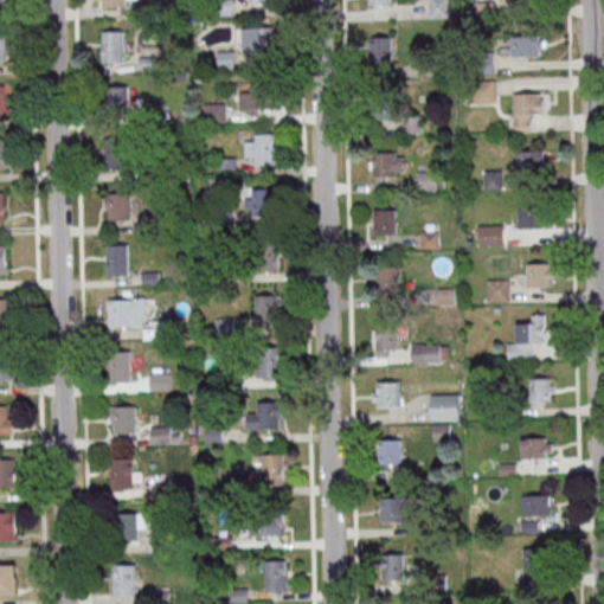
[(428,0),(428,19),(448,19),(448,0),(428,0)]
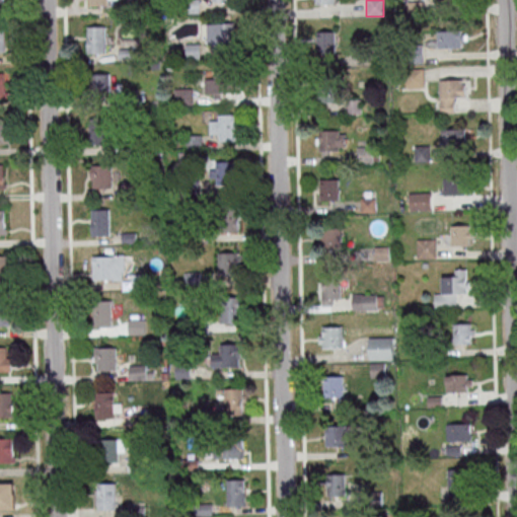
[(211,25),(229,25),(229,52),(211,52),(211,25)]
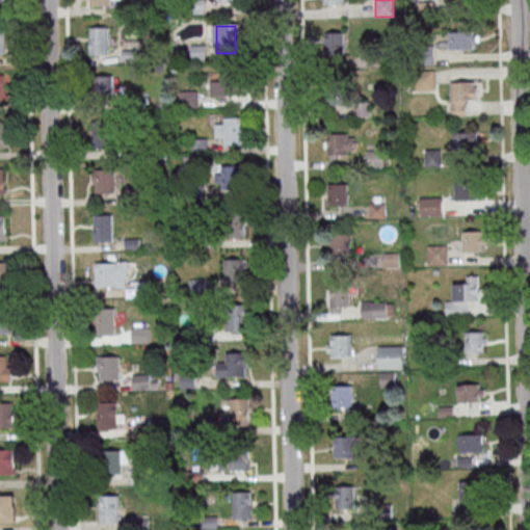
[(108,28),(88,28),(88,56),(108,56),(108,28)]
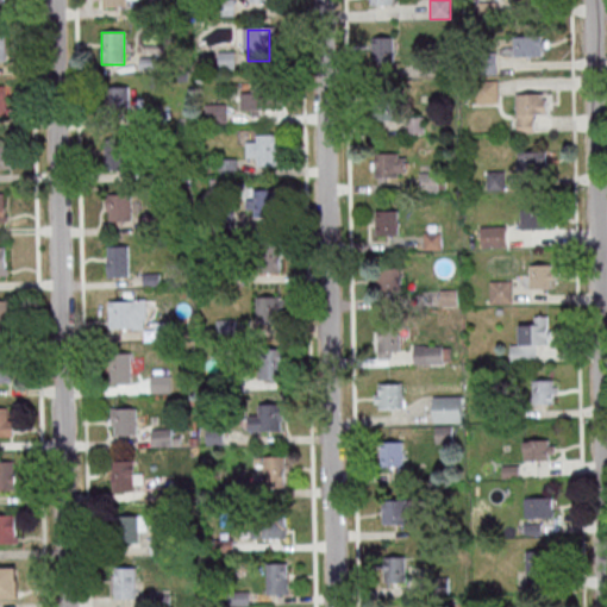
[(544,37),(512,37),(512,58),(544,58),(544,37)]
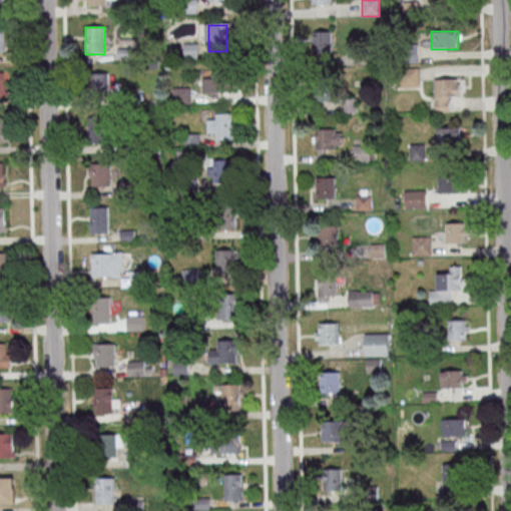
[(309,33),(327,33),(328,53),(310,54),(309,33)]
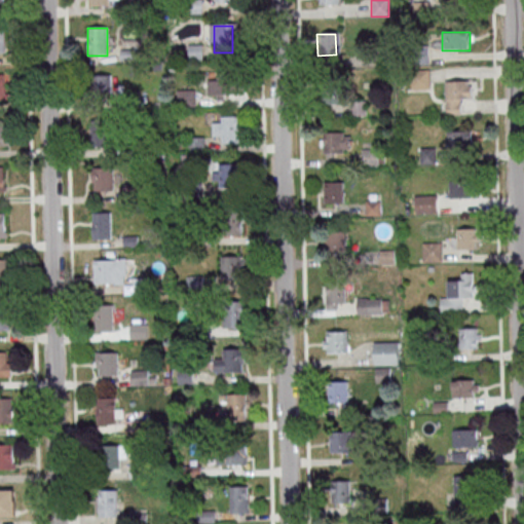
[(187,60),(201,60),(201,46),(187,46),(187,60)]
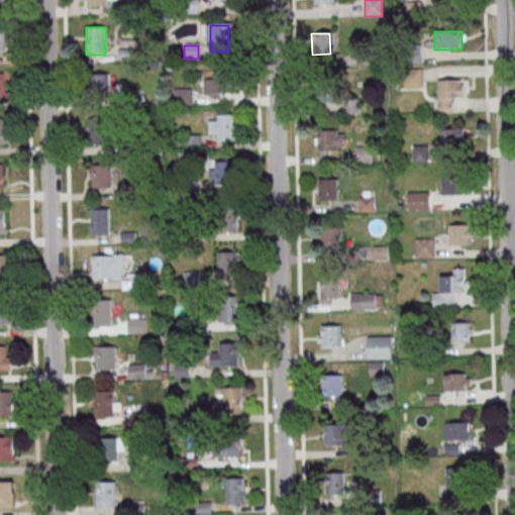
[(420,88),(420,70),(403,70),(403,88),(420,88)]
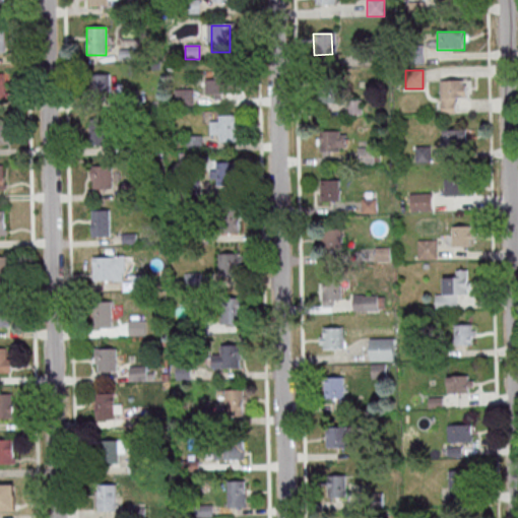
[(210,72),(229,72),(230,98),(211,99),(210,72)]
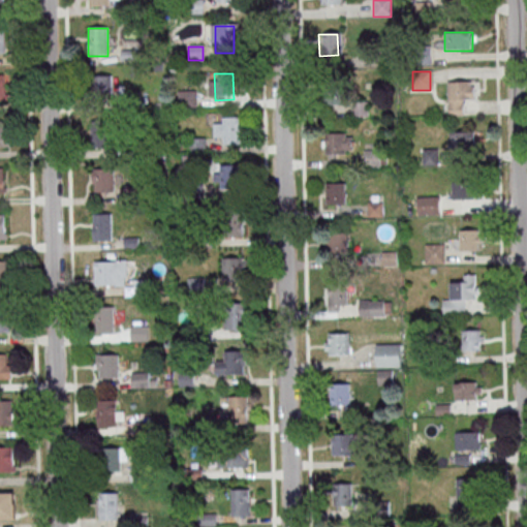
[(91,76),(91,100),(111,100),(111,76),(91,76)]
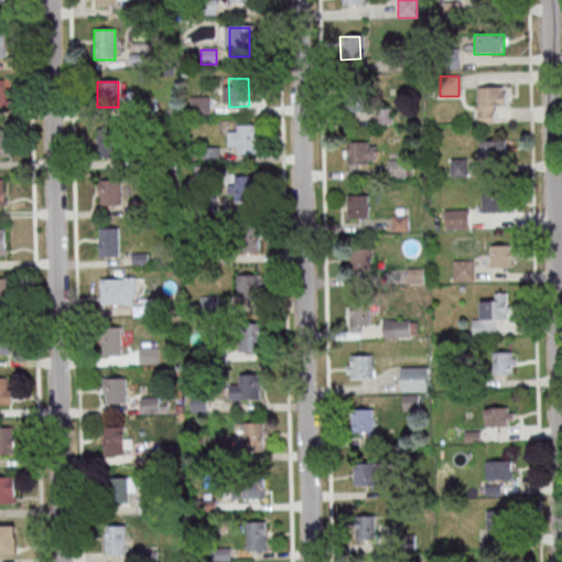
[(476,123),(494,123),(494,111),(504,111),(504,88),(476,88),(476,123)]
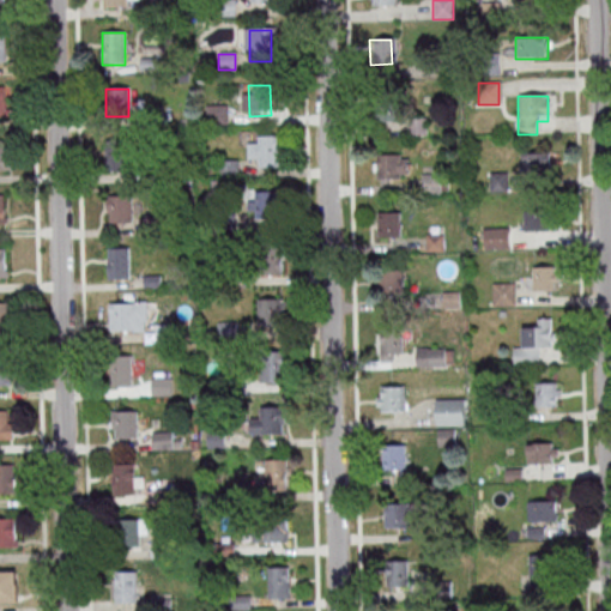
[(370,98),(392,98),(393,122),(371,123),(370,98)]
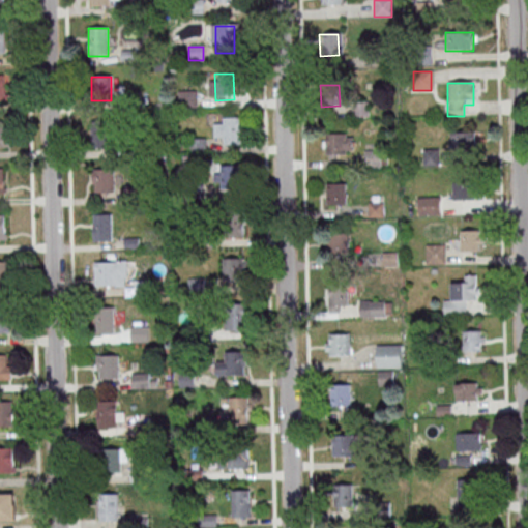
[(197,91),(177,91),(177,109),(197,109),(197,91)]
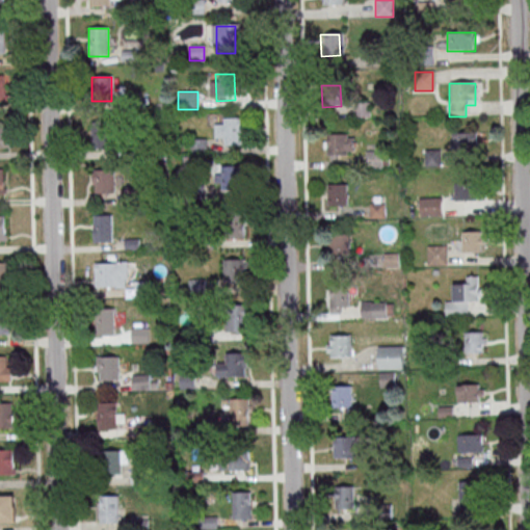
[(369,104),(356,104),(356,116),(369,116),(369,104)]
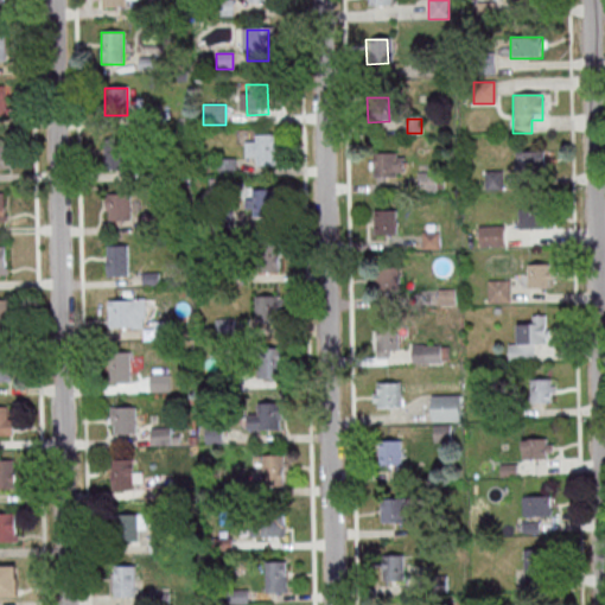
[(250,137),(272,135),(273,166),(252,166),(250,137)]
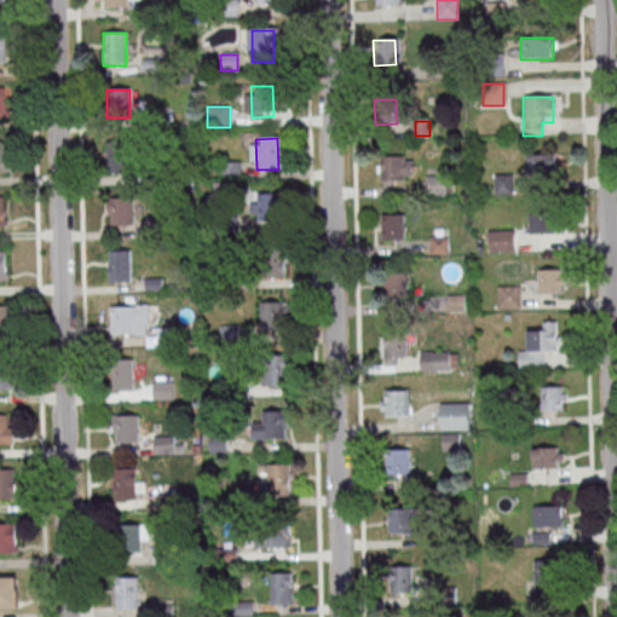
[(0,172),(11,172),(11,149),(0,149),(0,172)]
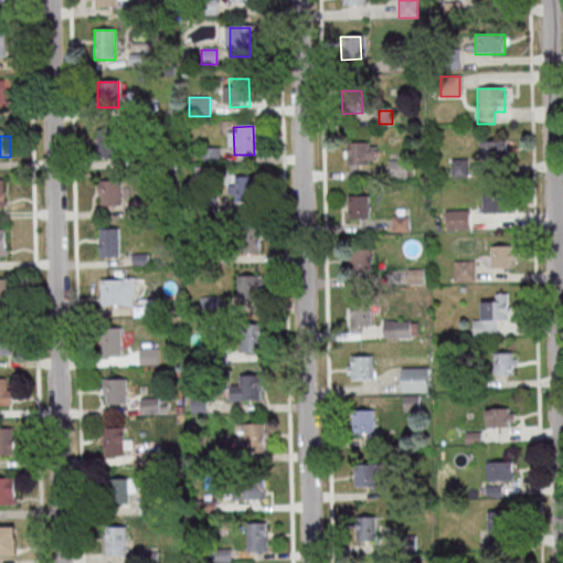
[(96,136),(96,159),(117,159),(117,136),(96,136)]
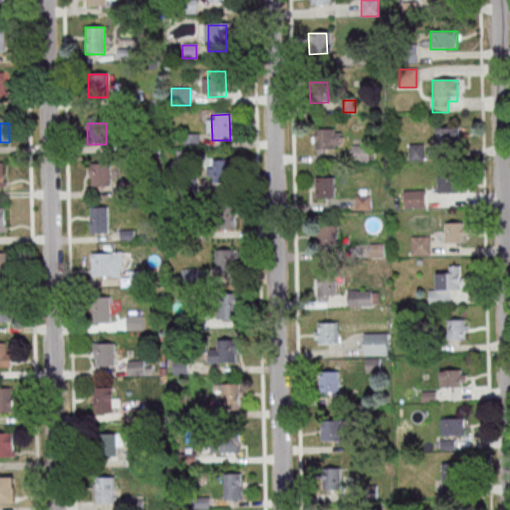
[(458,129),(435,129),(435,147),(458,147),(458,129)]
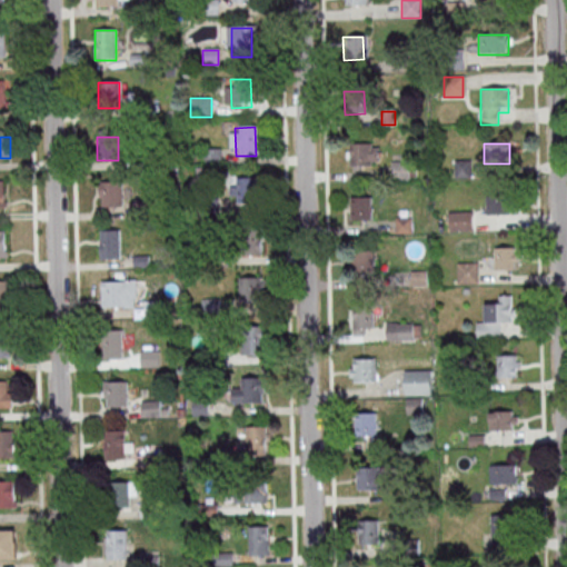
[(346,145),(366,145),(367,168),(347,168),(346,145)]
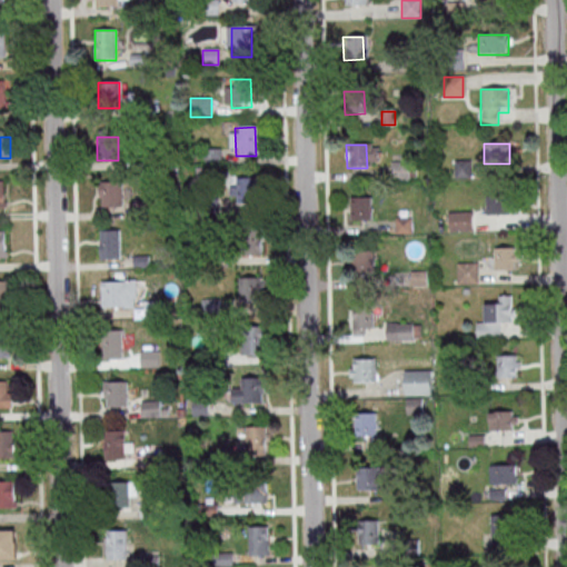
[(200,150),(200,166),(220,166),(220,150),(200,150)]
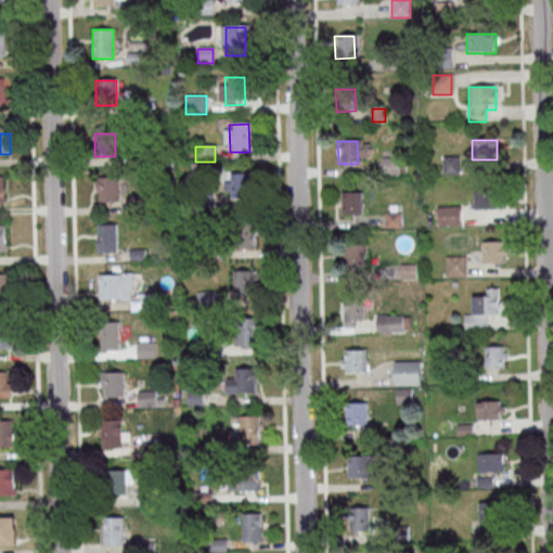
[(458,174),(458,158),(442,158),(442,174),(458,174)]
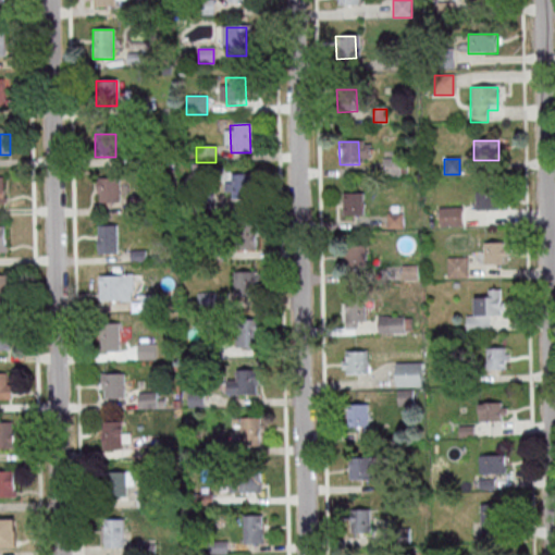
[(383,176),(405,176),(405,160),(383,160),(383,176)]
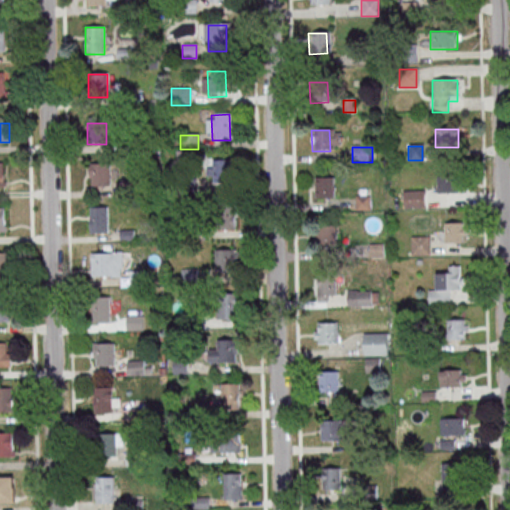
[(232,183),(232,161),(213,161),(213,183),(232,183)]
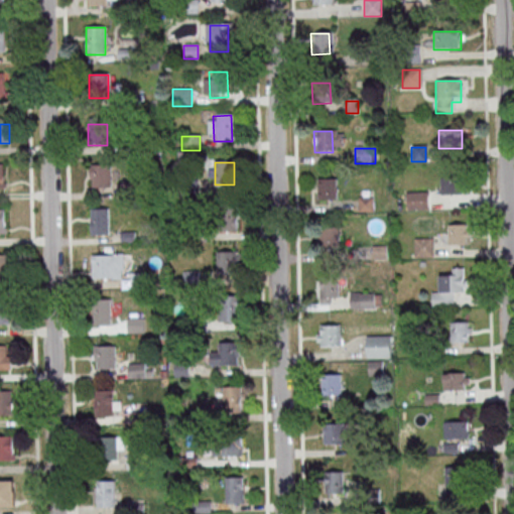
[(111,165),(90,165),(90,188),(111,188),(111,165)]
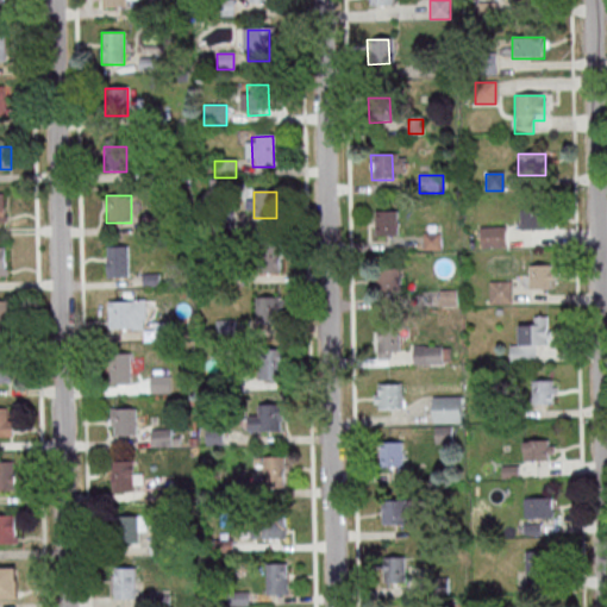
[(373,212),(394,211),(395,236),(374,236),(373,212)]
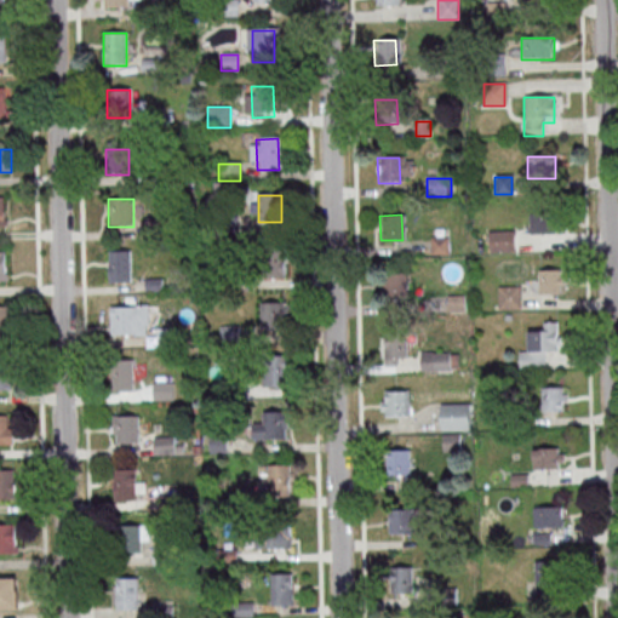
[(528,215),(528,235),(554,235),(554,215),(528,215)]
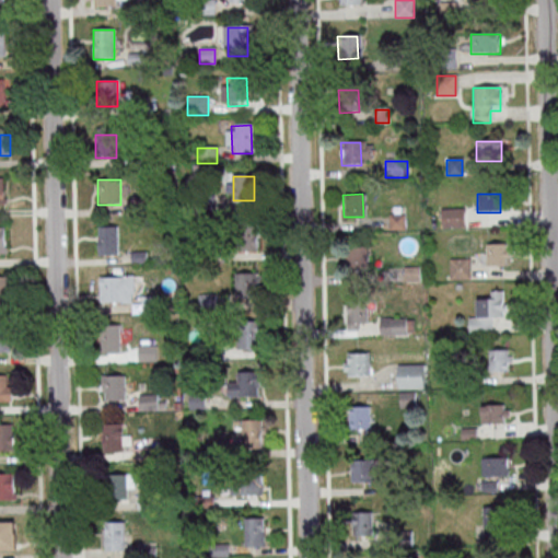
[(463,229),(463,209),(440,209),(440,229),(463,229)]
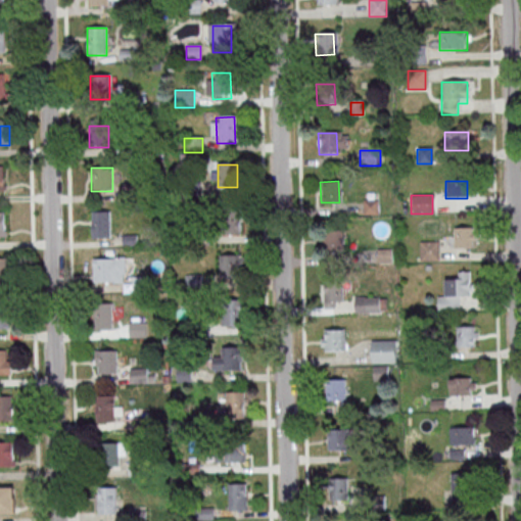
[(362,216),(377,215),(377,200),(362,200),(362,216)]
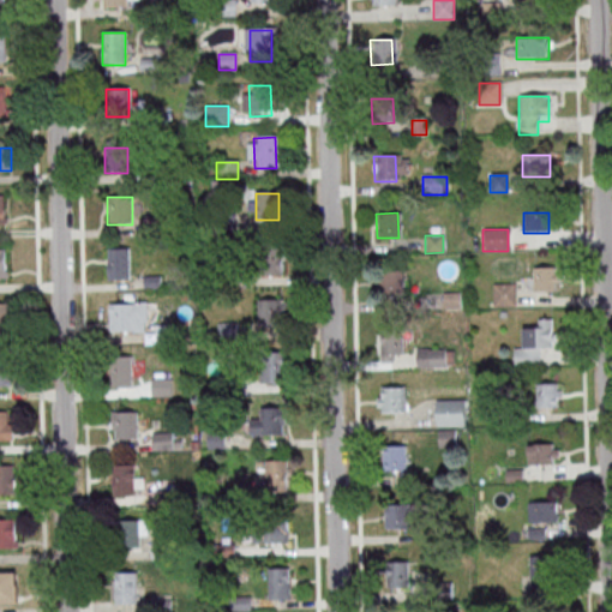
[(129,249),(107,249),(107,281),(129,281),(129,249)]
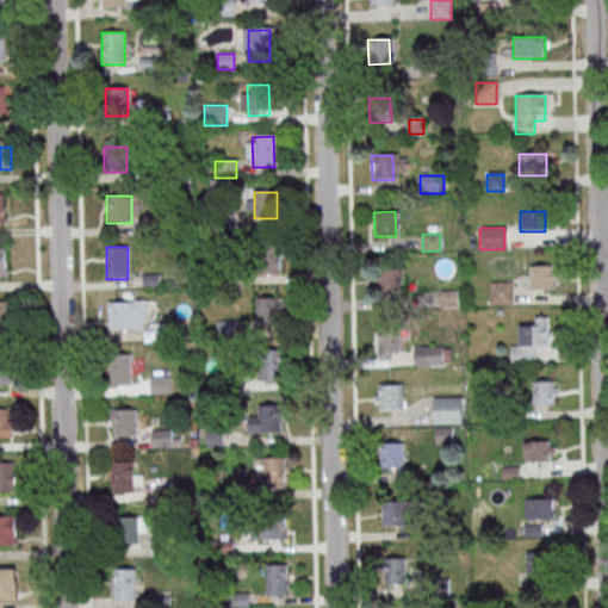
[(260,274),(279,274),(279,247),(260,247),(260,274)]
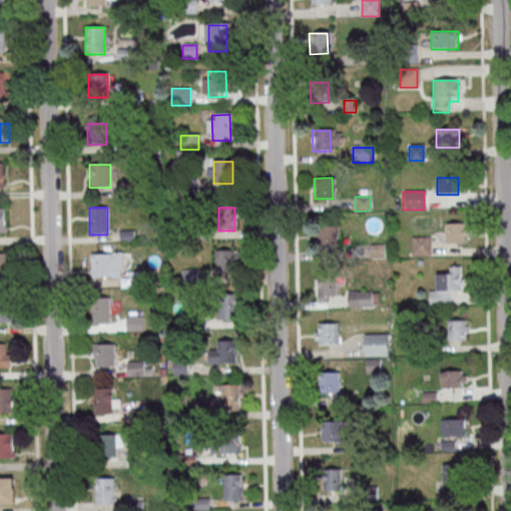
[(444,244),(466,244),(466,224),(444,224),(444,244)]
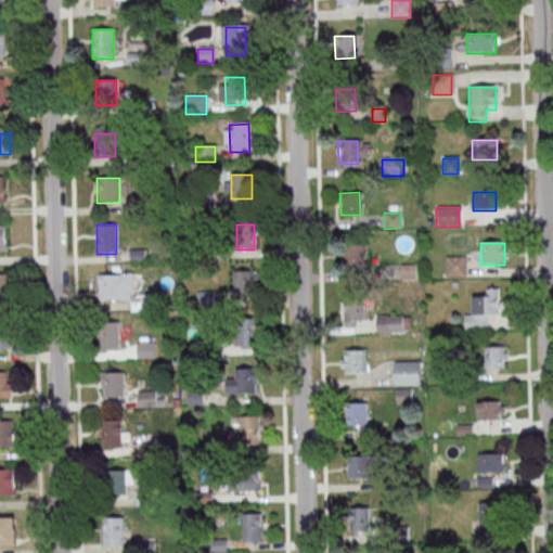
[(342,245),(361,245),(361,267),(342,268),(342,245)]
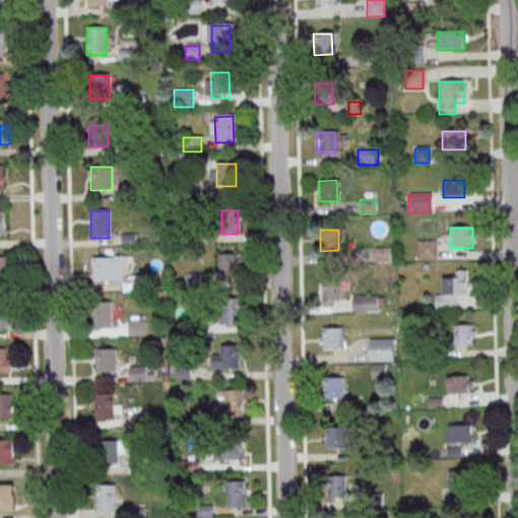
[(436,260),(436,241),(416,241),(416,260),(436,260)]
